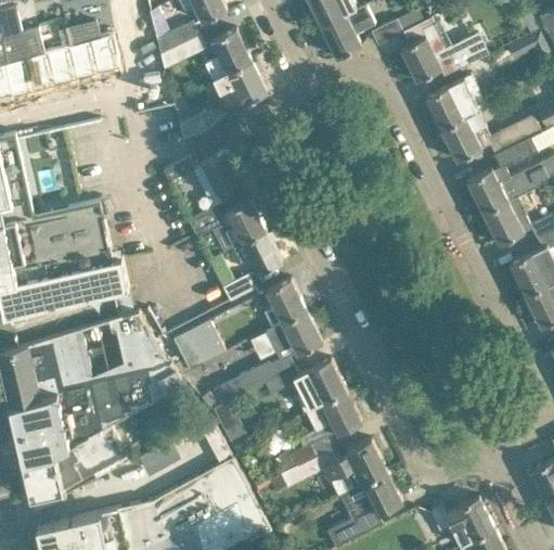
[(178,0),(183,12),(194,7),(202,24),(227,12),(221,0),(178,0)]
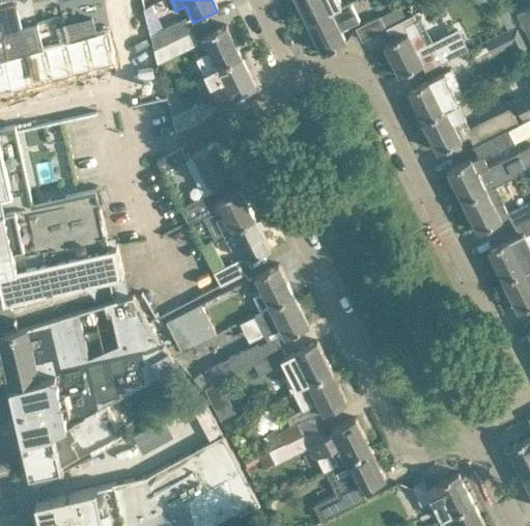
[(295,0),(308,26),(342,8),(337,0),(295,0)]
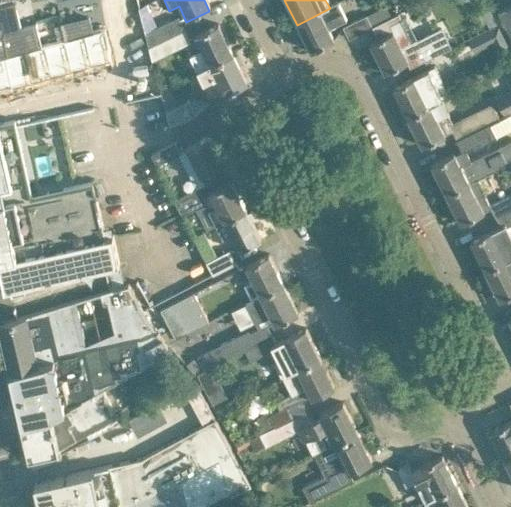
[(330,8),(297,25),(311,55),(334,44),(328,32),(346,24),(336,5),(330,8)]
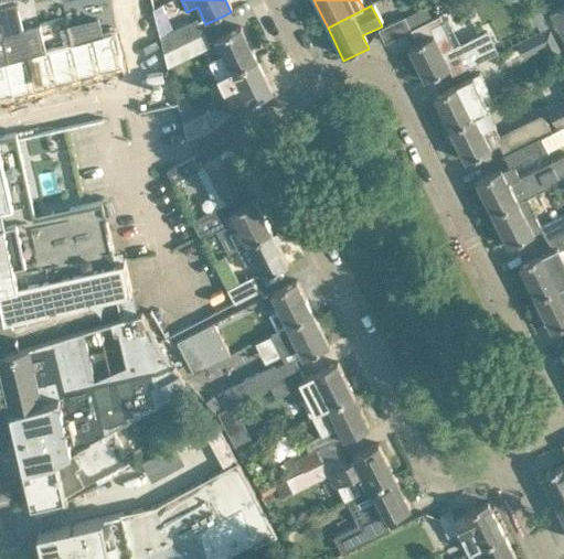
[(540,6),(524,13),(533,30),(536,29),(540,35),(541,34),(552,29),(546,17),(540,6)]
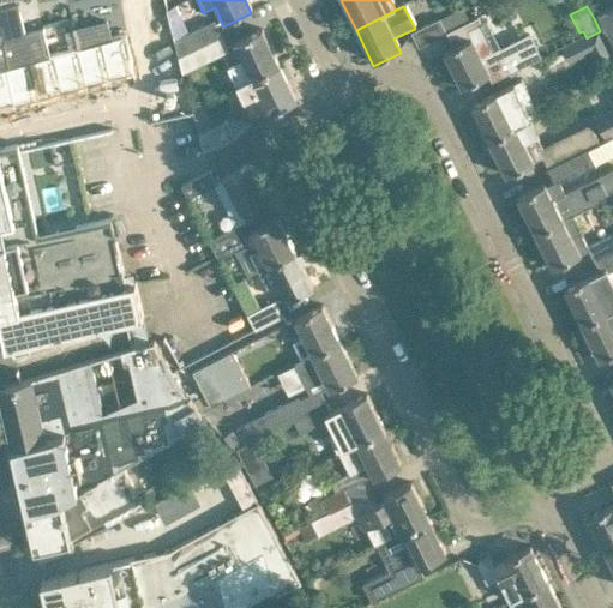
[(612,7),(598,17),(594,18),(600,31),(604,30),(612,48),(612,7)]
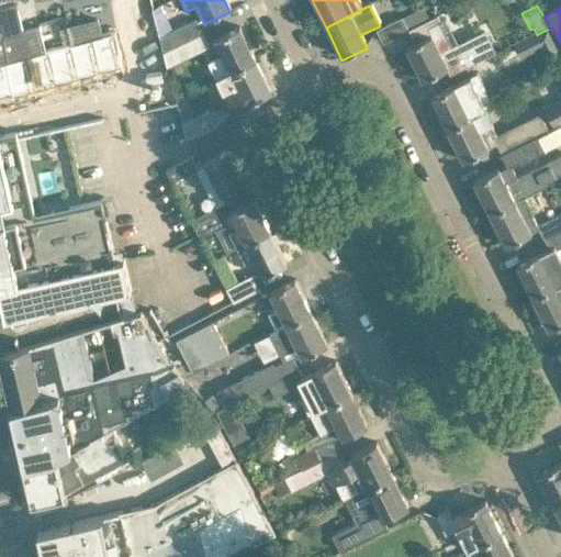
[(0,67),(6,66),(27,60),(45,55),(38,31),(22,35),(17,8),(0,11),(0,67)]
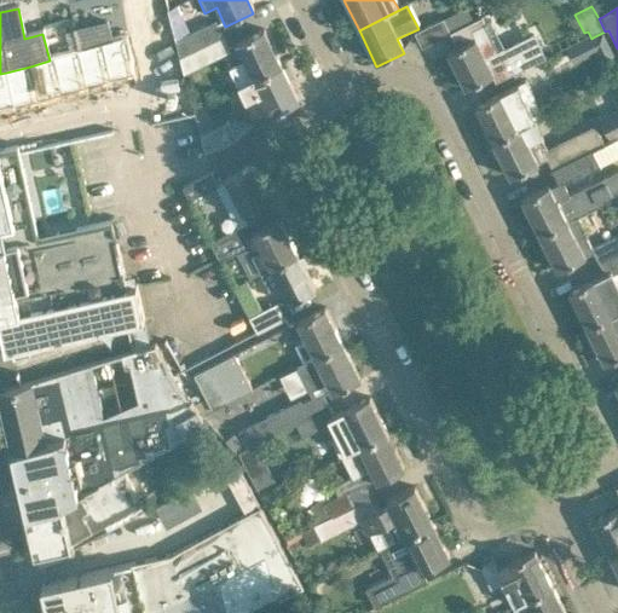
[(496,85),(506,80),(507,81),(539,64),(546,61),(533,36),(498,53),(500,46),(495,36),(487,34),(481,21),(450,36),(456,51),(448,55),(466,92),(492,77),(496,85)]
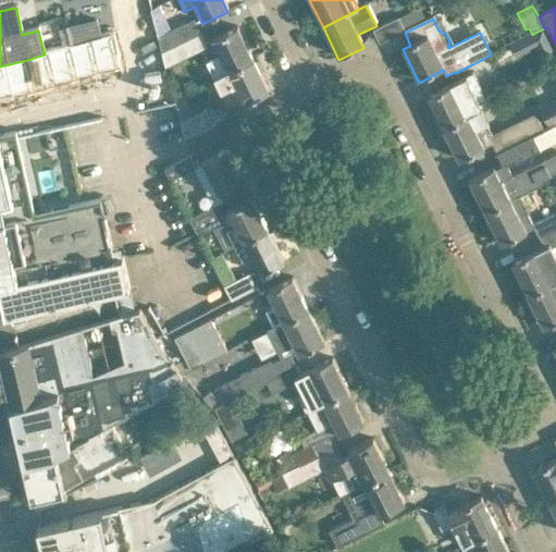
[(398,20),(372,33),(379,46),(404,33),(398,20)]
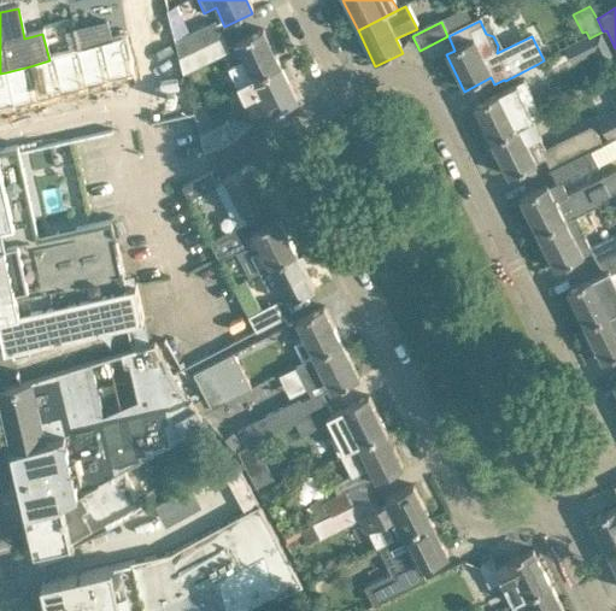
[(212,24),(174,42),(179,60),(221,40),(212,24)]
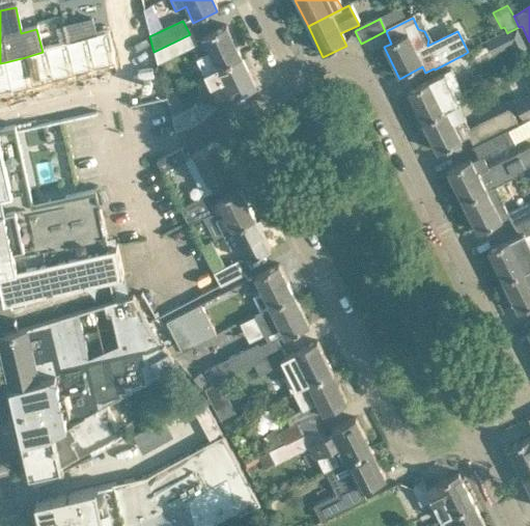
[(92,22),(63,28),(67,46),(87,40),(96,37),(92,22)]
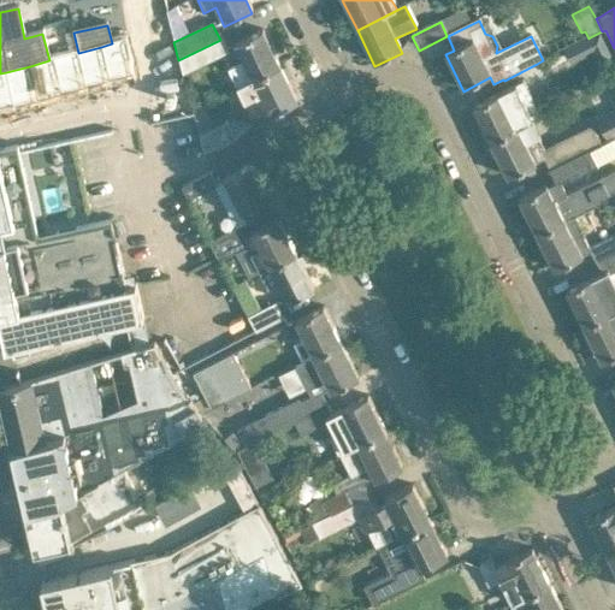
[(244,65),(226,73),(235,89),(252,81),(279,67),(262,33),(235,46),(244,65)]
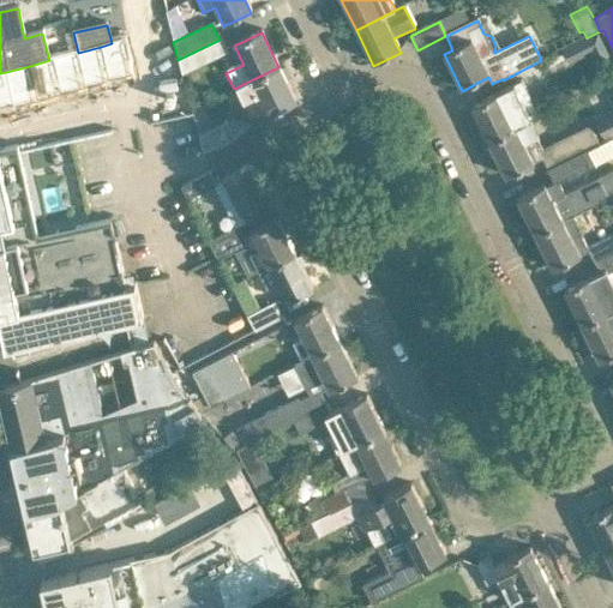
[(598,35),(584,42),(590,56),(595,65),(608,58),(598,35)]
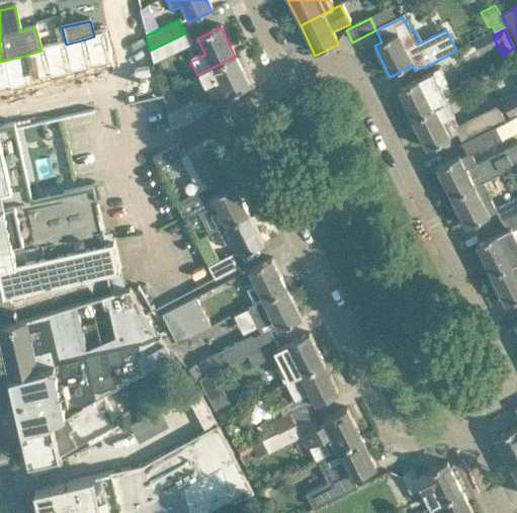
[(94,36),(85,39),(93,75),(105,73),(105,72),(112,70),(112,71),(114,71),(105,33),(94,36)]
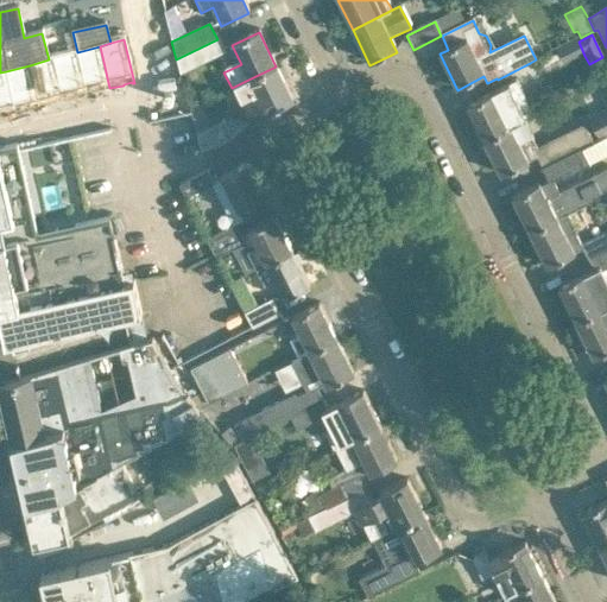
[(176,59),(179,75),(226,54),(217,39),(176,59)]
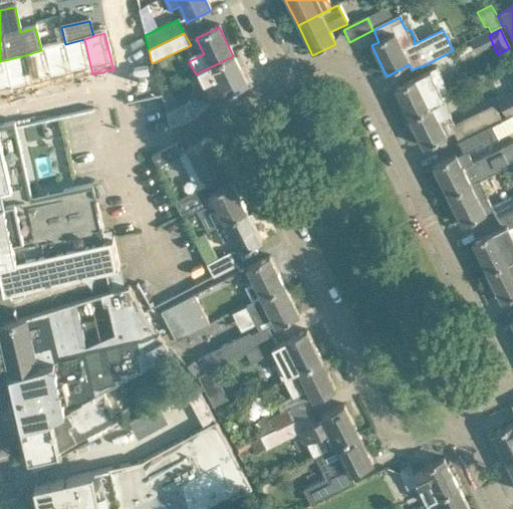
[(65,44),(64,44),(73,80),(84,77),(91,75),(93,75),(92,74),(84,39),(65,44)]
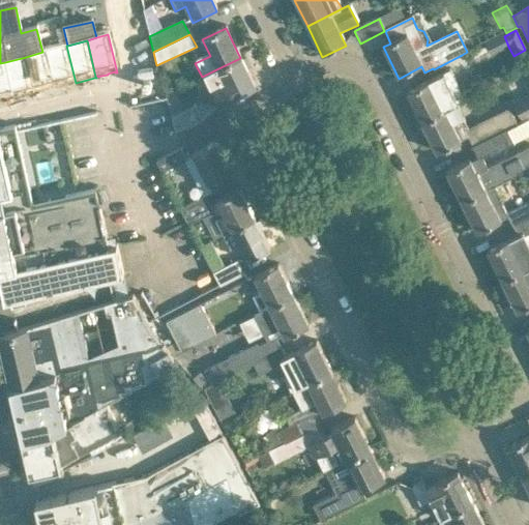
[(66,46),(47,51),(55,88),(66,86),(66,85),(74,83),(74,84),(76,84),(76,83),(66,46)]
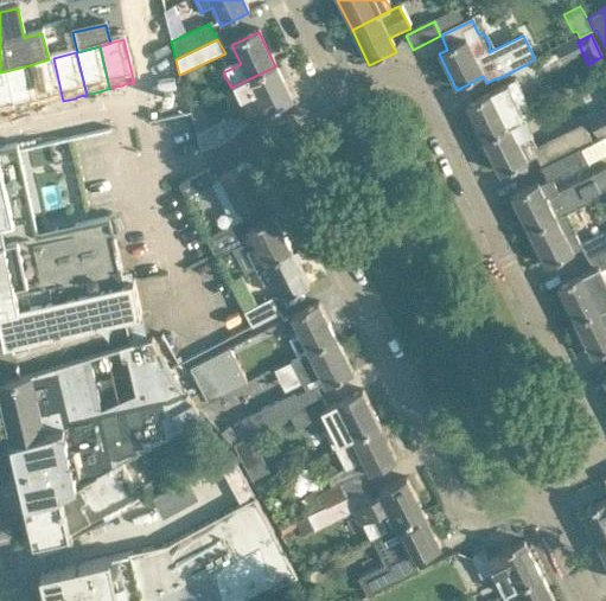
[(49,59),(30,65),(39,108),(52,104),(61,102),(61,103),(63,102),(63,101),(53,58),(49,59)]
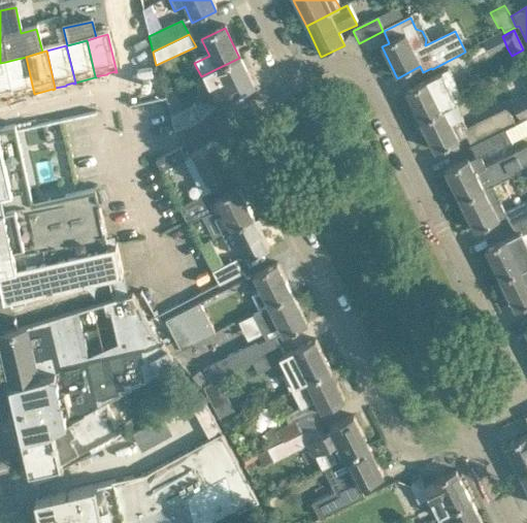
[(26,57),(5,62),(8,79),(13,99),(25,97),(25,96),(32,95),(34,95),(34,94),(26,57)]
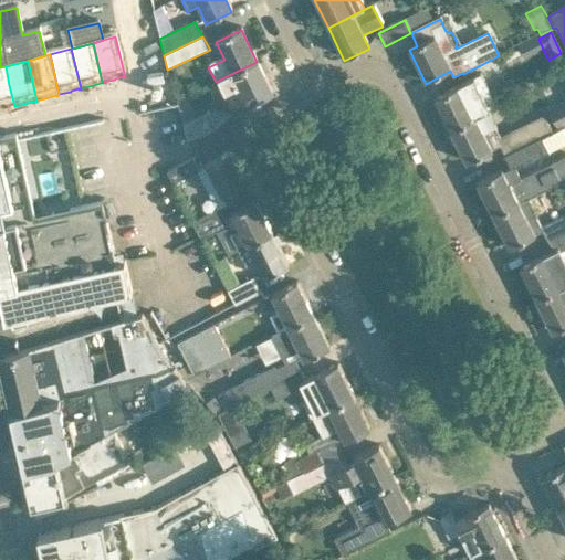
[(231,74),(216,82),(230,111),(240,111),(244,108),(246,109),(273,96),(257,62),(231,74)]
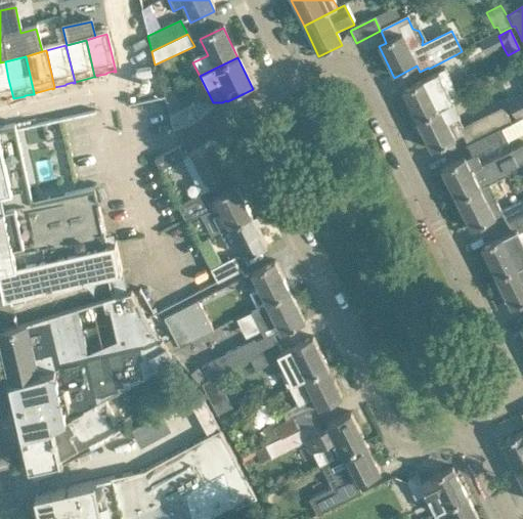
[(0,100),(11,98),(11,99),(13,98),(8,79),(5,61),(0,62),(0,100)]
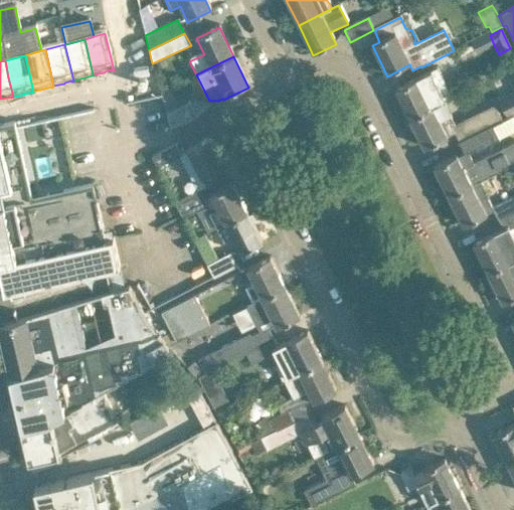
[(425,75),(394,92),(403,109),(401,112),(404,119),(408,119),(409,121),(433,109),(438,107),(452,100),(437,70),(425,75)]
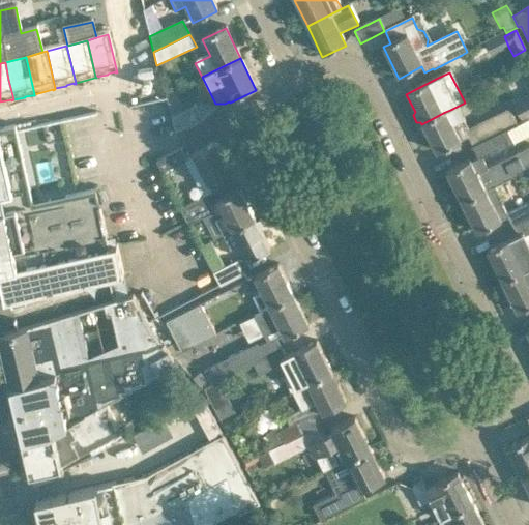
[(528,95),(512,105),(522,123),(528,119),(528,95)]
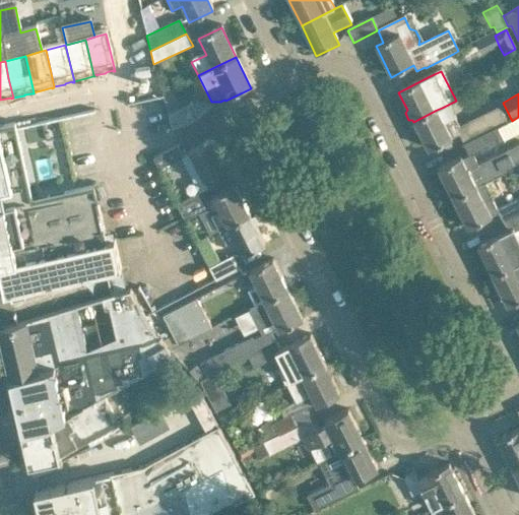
[(176,113),(168,117),(169,121),(172,133),(198,120),(192,105),(180,111),(176,113)]
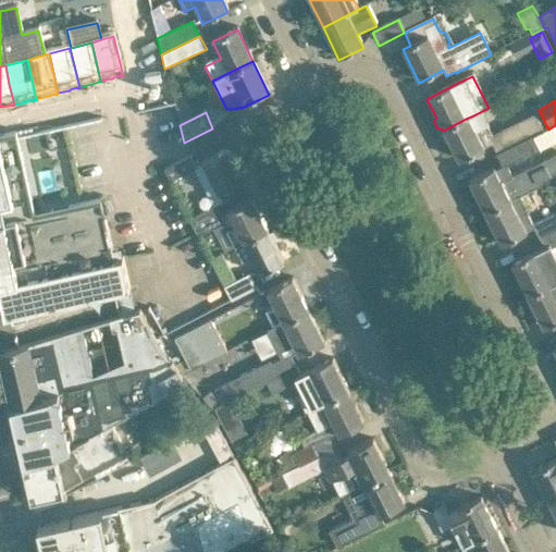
[(444,133),(442,136),(446,145),(451,144),(451,145),(459,162),(479,152),(484,150),(492,146),(497,157),(509,151),(508,150),(532,138),(531,138),(542,132),(533,115),(492,137),(479,112),(476,114),(473,115),(468,118),(443,131),(444,133)]
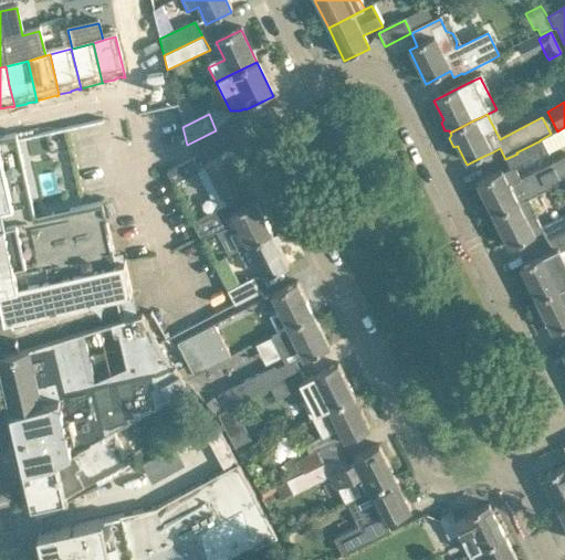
[(119,324),(135,319),(129,295),(132,295),(124,261),(115,263),(102,204),(34,220),(16,137),(0,139),(0,304),(4,324),(10,323),(12,333),(27,329),(24,319),(39,316),(114,299),(119,324)]
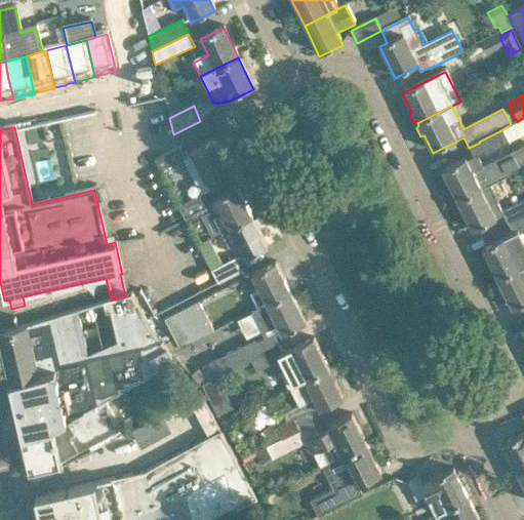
[(501,130),(479,142),(486,156),(508,146),(501,130)]
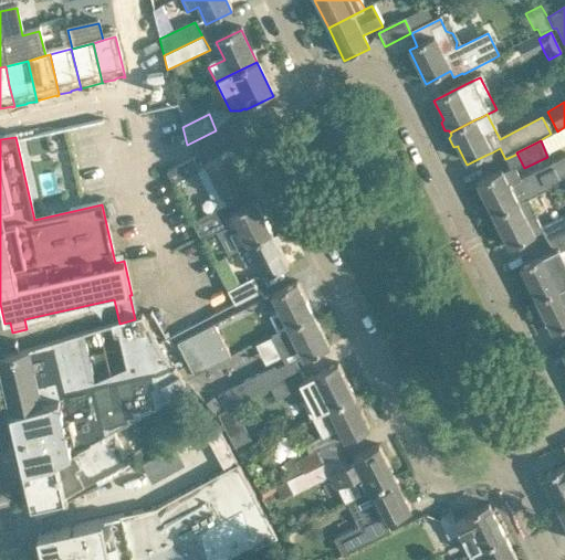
[(248,181),(243,172),(240,172),(230,154),(205,167),(221,200),(247,187),(246,183),(248,181)]
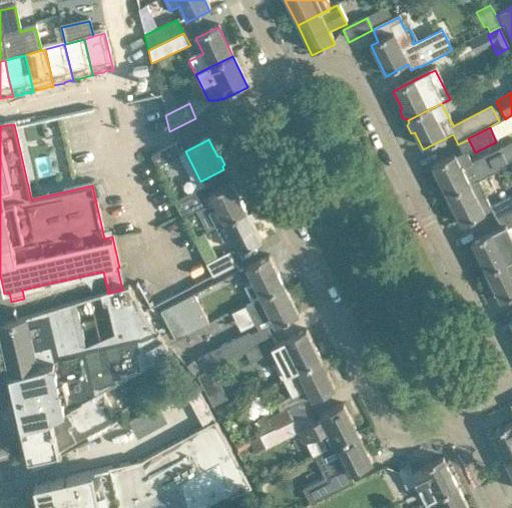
[(454,156),(432,167),(447,197),(477,182),(511,164),(511,142),(470,164),(465,153),(455,158),(454,156)]
